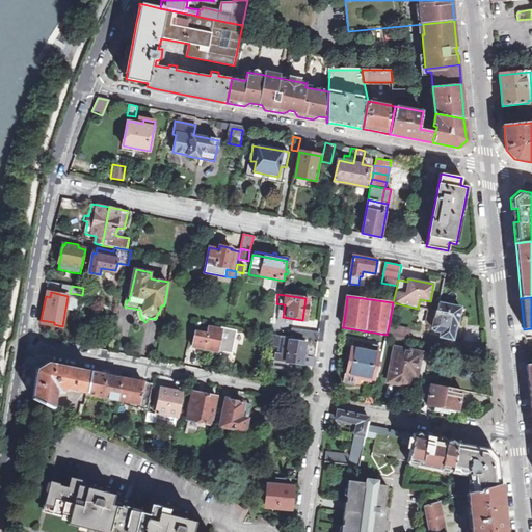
[(440,337),(453,340),(456,327),(457,323),(459,323),(462,309),(440,304),(437,313),(436,312),(433,328),(435,331),(441,333),(440,337)]
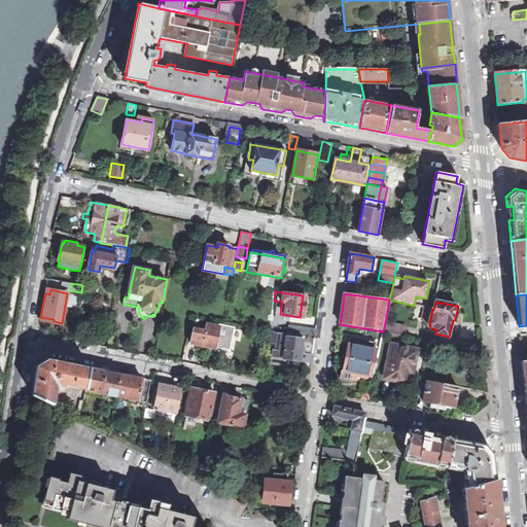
[(195,327),(191,343),(231,350),(236,326),(222,323),(221,323),(220,326),(208,323),(206,330),(195,327)]
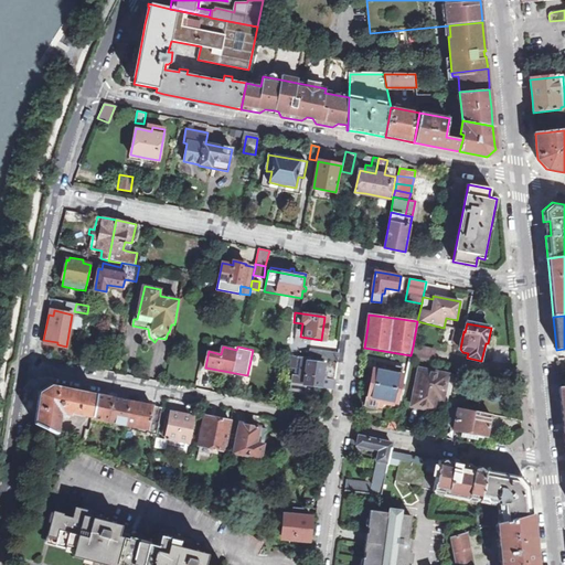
[(411,358),(433,361),(435,351),(413,347),(411,355),(411,358)]
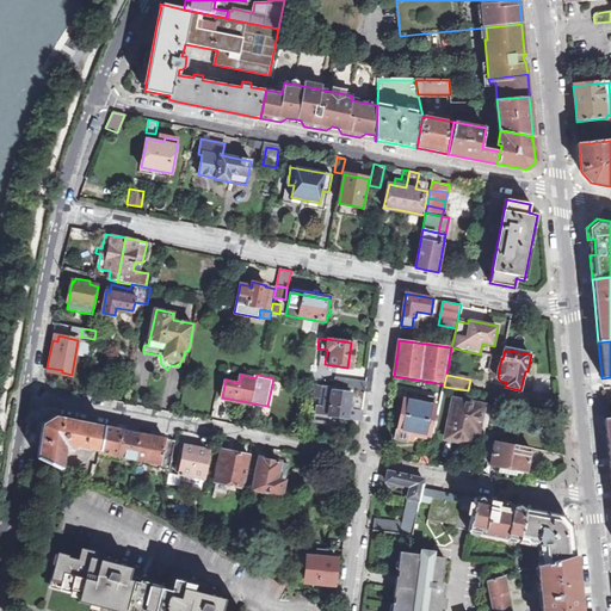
[(345,390),(365,393),(365,392),(365,382),(334,378),(333,388),(345,390)]
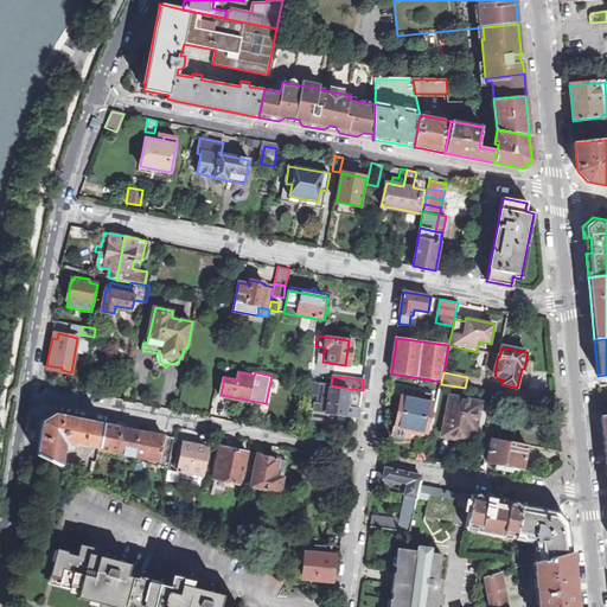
[(331,385),(307,383),(306,395),(318,396),(317,404),(314,404),(312,419),(327,421),(327,414),(358,417),(363,390),(343,388),(331,385)]
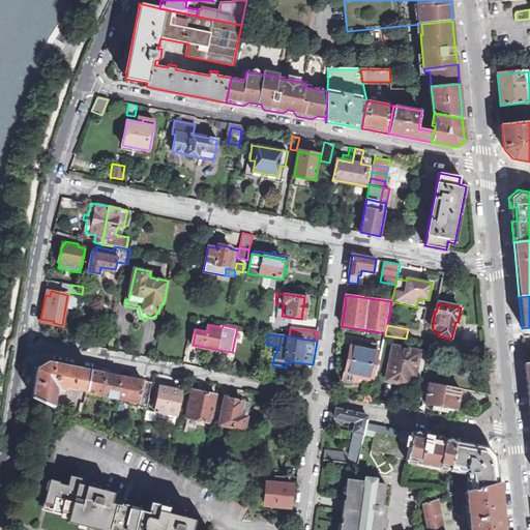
[(350,345),(348,359),(379,365),(380,363),(376,362),(378,353),(376,352),(377,348),(372,347),(373,344),(367,343),(366,346),(363,346),(364,343),(351,340),(350,345)]
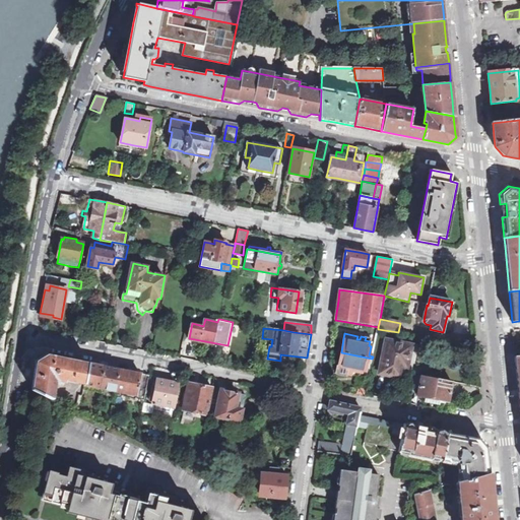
[(381,374),(402,378),(404,367),(407,367),(408,356),(410,345),(387,340),(381,374)]
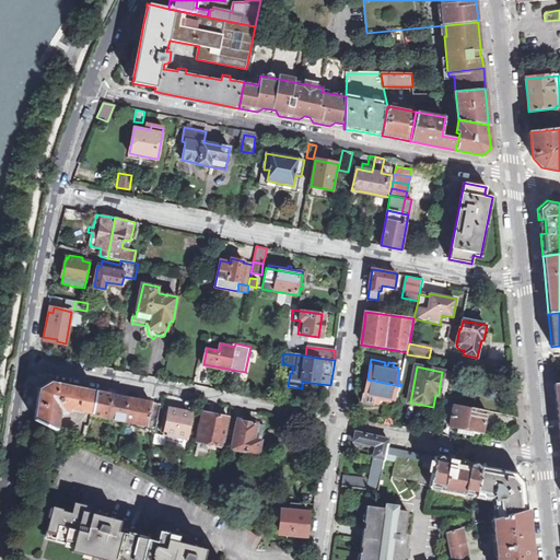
[(368,380),(363,404),(373,406),(374,397),(393,400),(395,401),(396,394),(399,394),(400,386),(368,380)]
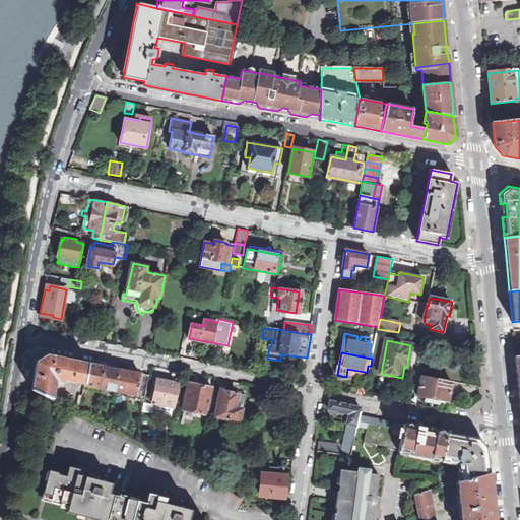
[(85,384),(89,364),(48,355),(37,362),(35,373),(33,390),(62,405),(64,400),(64,399),(54,394),(53,396),(52,395),(55,378),(62,380),(62,383),(64,383),(65,379),(85,384)]
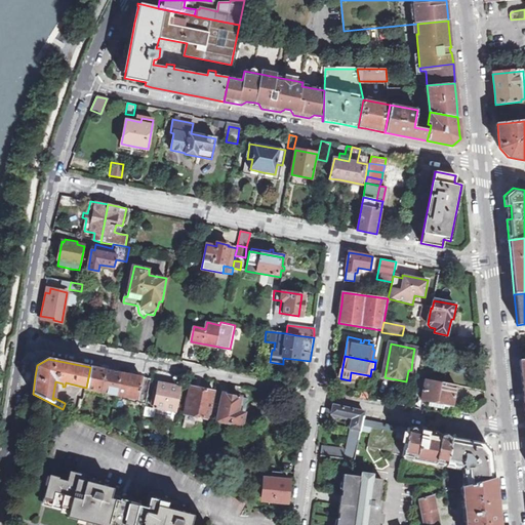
[(101,392),(105,369),(92,367),(90,367),(86,388),(85,389),(101,392)]
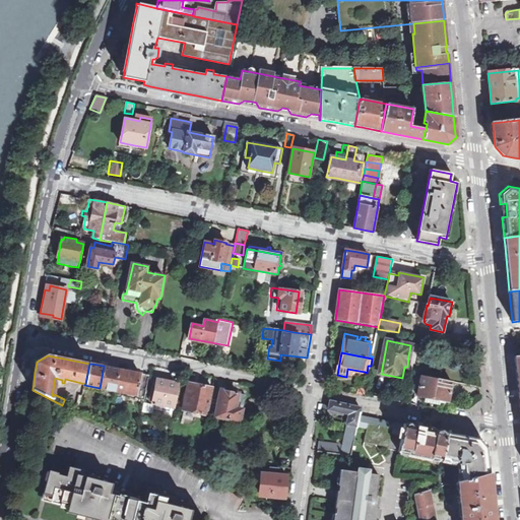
[(100,388),(114,391),(118,369),(111,368),(104,366),(100,388)]
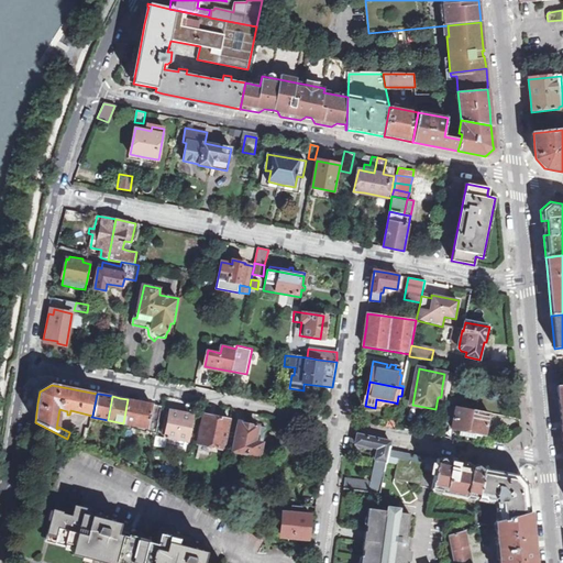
[(136,431),(155,434),(161,406),(145,403),(128,399),(123,423),(138,427),(136,431)]
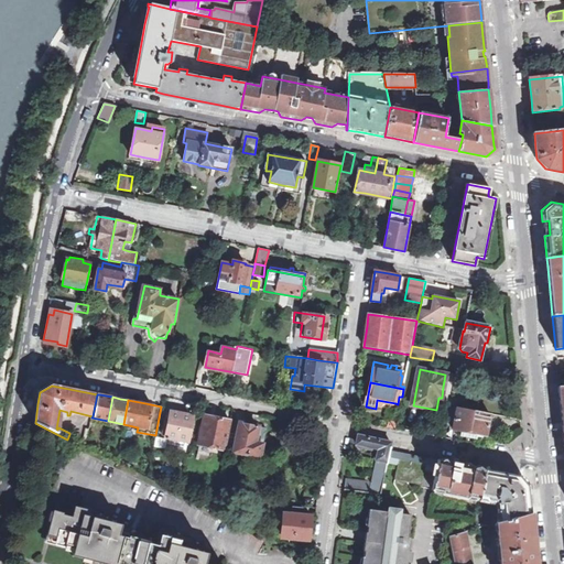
[(377,400),(376,409),(382,410),(383,405),(396,408),(396,403),(377,400)]
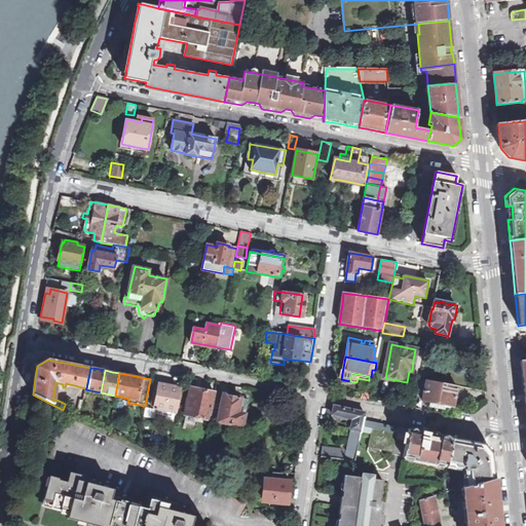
[(429,404),(437,406),(442,383),(419,379),(417,391),(424,392),(422,401),(423,401),(423,403),(429,404)]
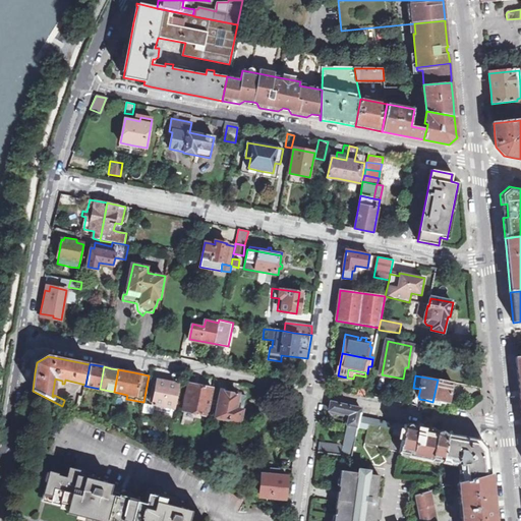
[(154,410),(170,413),(171,408),(174,409),(178,385),(165,382),(155,380),(151,402),(153,402),(153,404),(154,404),(154,405),(155,405),(154,410)]
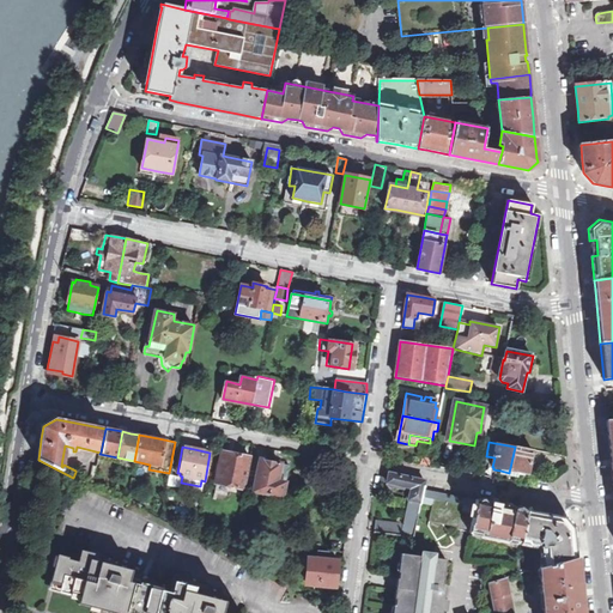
[(509,473),(525,475),(526,472),(528,473),(532,450),(515,447),(509,473)]
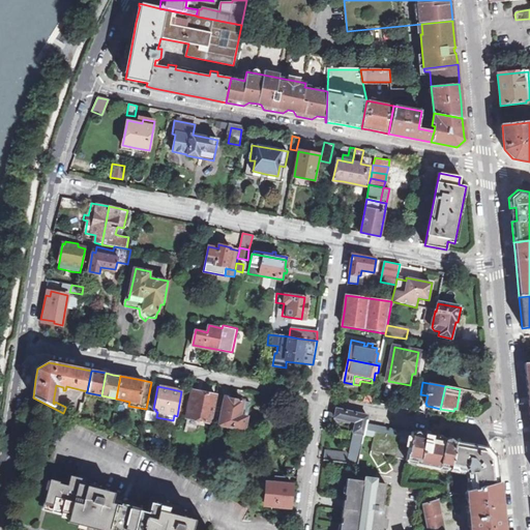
[(185,419),(210,423),(215,395),(202,392),(193,390),(190,398),(188,396),(186,410),(187,410),(185,419)]
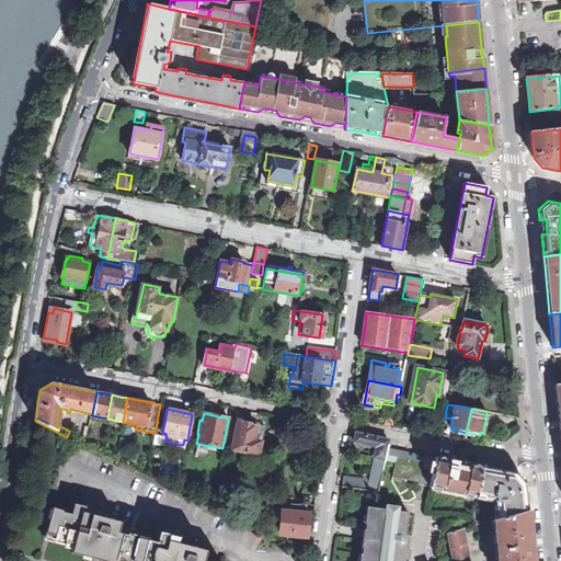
[(231,450),(258,456),(261,443),(263,426),(230,419),(226,443),(230,444),(232,444),(231,450)]
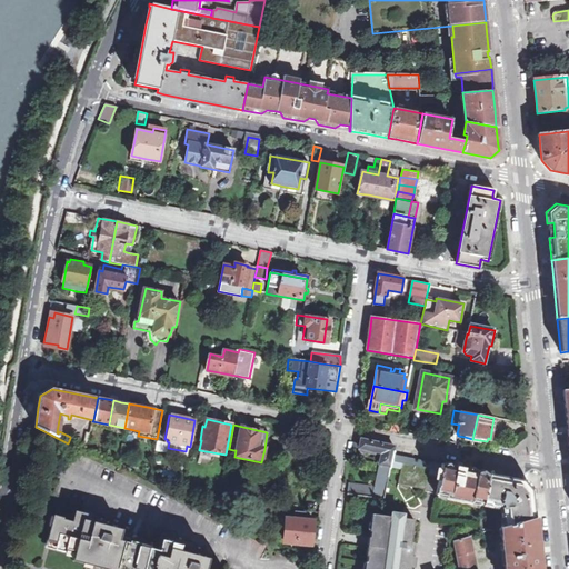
[(70,438),(68,443),(77,447),(87,452),(88,447),(70,438)]
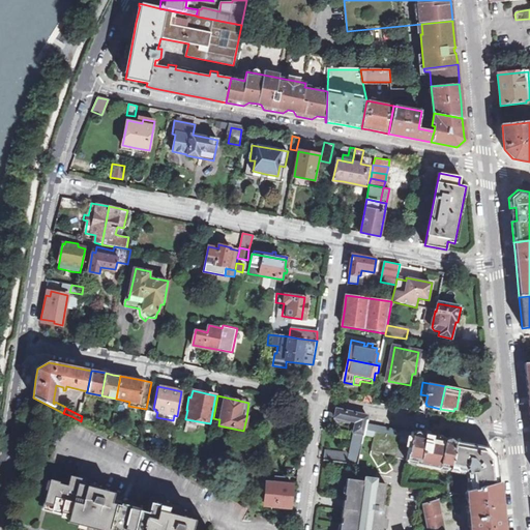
[(327,451),(326,460),(357,464),(363,434),(364,429),(367,415),(340,409),(331,408),(330,416),(356,421),(353,435),(350,454),(327,451)]
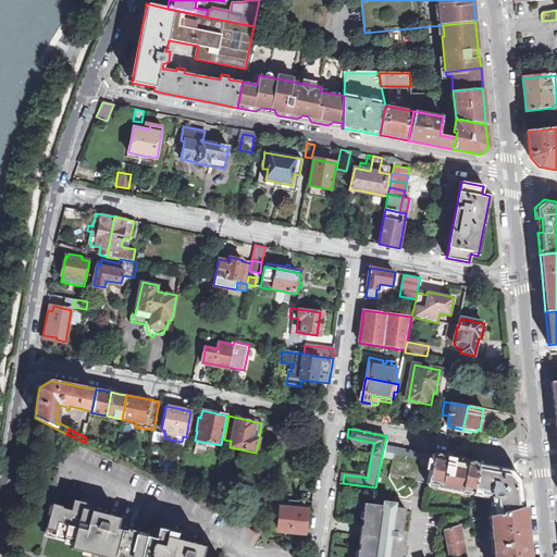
[(390,473),(417,479),(419,463),(420,457),(394,453),(393,458),(390,473)]
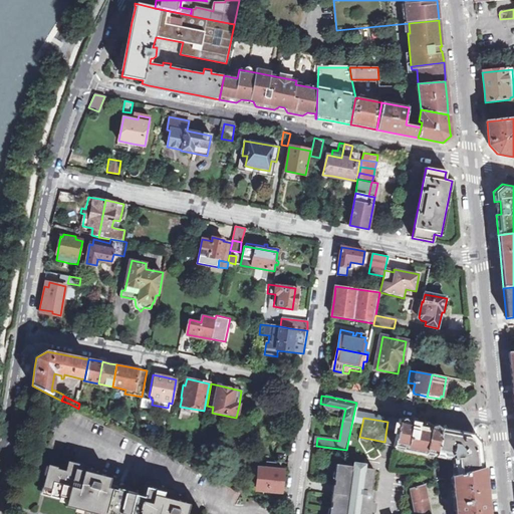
[(426,452),(436,454),(442,427),(405,420),(399,419),(398,424),(397,430),(395,446),(403,447),(403,450),(425,454),(426,452)]
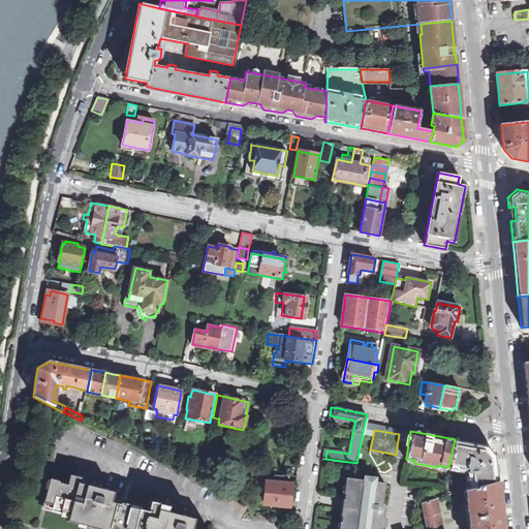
[(111,435),(122,440),(123,437),(113,432),(111,435)]
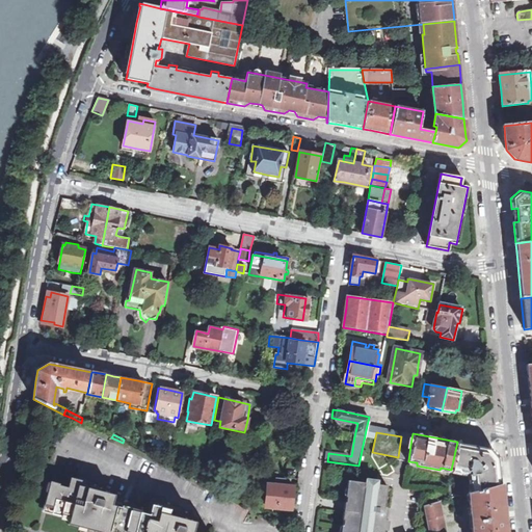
[(471,482),(472,491),(500,483),(499,475),(498,458),(489,448),(457,442),(451,470),(460,472),(461,470),(467,470),(469,474),(469,482),(471,482)]
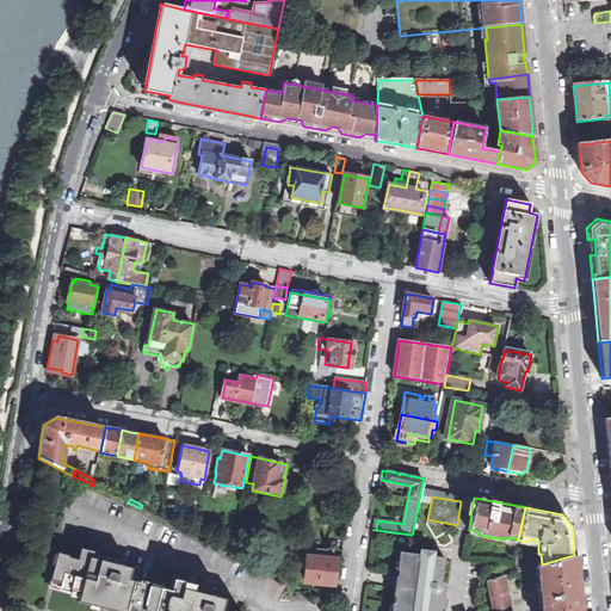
[(196,536),(207,541),(208,532),(197,528),(196,536)]
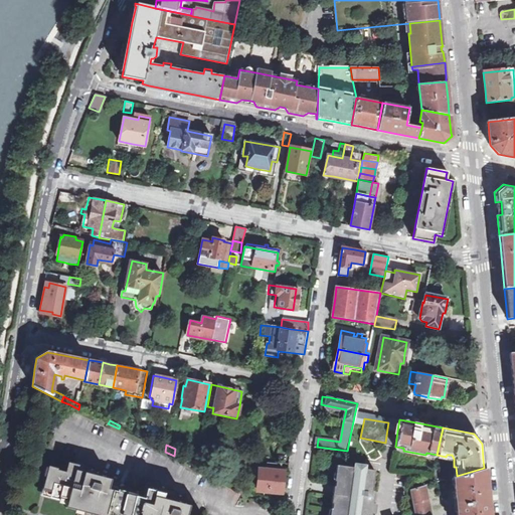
[(174,456),(195,466),(196,459),(175,449),(174,456)]
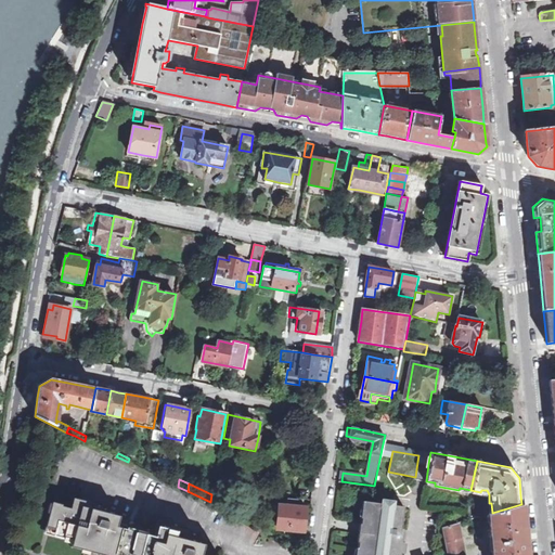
[(71,547),(80,550),(85,528),(76,526),(78,515),(94,519),(97,511),(81,506),(82,500),(73,499),(71,508),(61,506),(62,504),(52,502),(49,515),(44,533),(73,541),(71,547)]
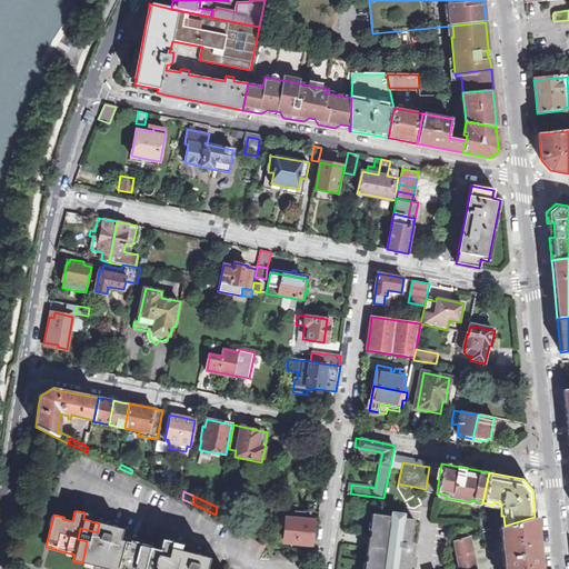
[(286,543),(311,546),(313,520),(306,520),(306,512),(295,511),(293,519),(288,518),(286,543)]
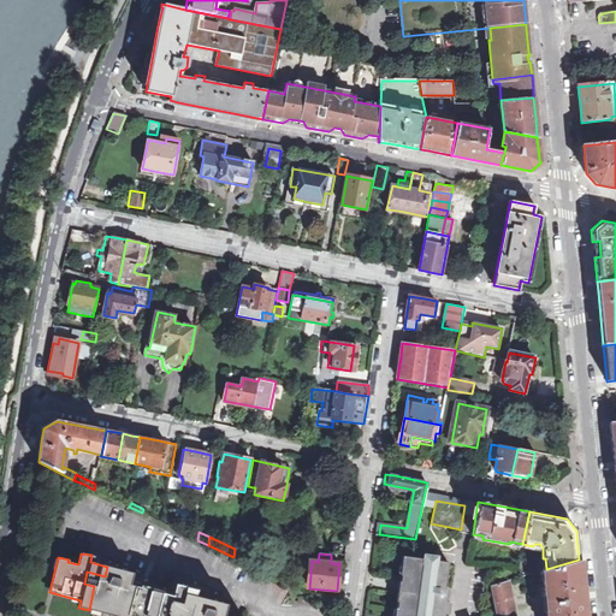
[(437,556),(425,555),(425,558),(409,557),(408,566),(410,567),(409,574),(407,574),(406,588),(403,610),(404,611),(403,615),(442,615),(444,615),(448,588),(445,587),(449,562),(437,560),(437,556)]
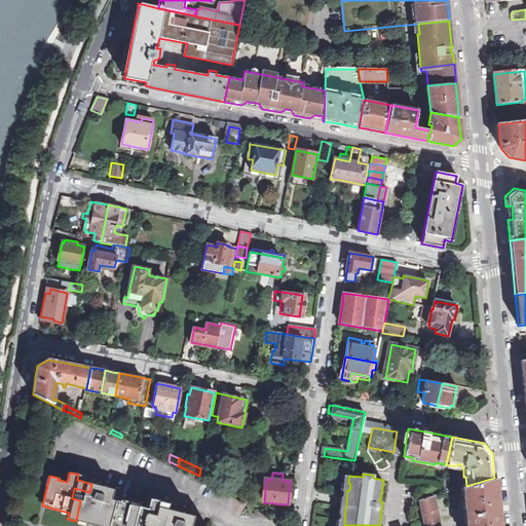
[(463,487),(466,525),(499,525),(498,519),(496,500),(494,478),(466,486),(463,487)]
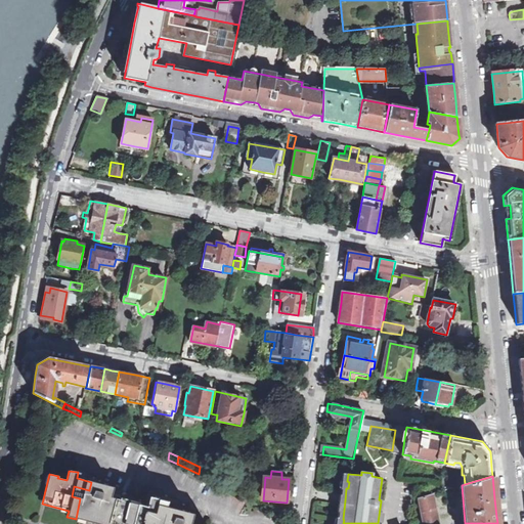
[(189,523),(191,514),(165,508),(167,501),(148,496),(146,507),(110,497),(112,486),(91,482),(89,490),(74,486),(72,496),(80,498),(76,519),(96,523),(189,523)]
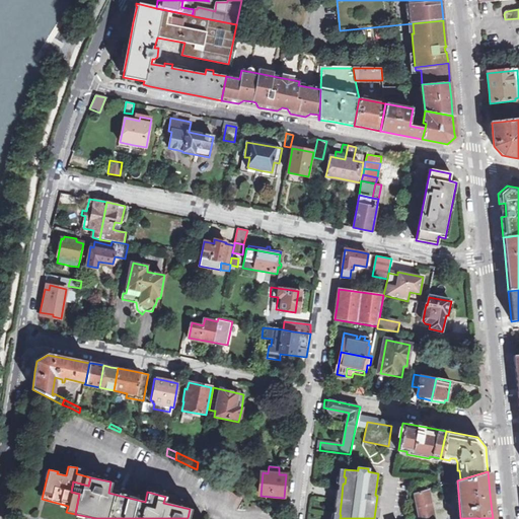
[(419,518),(435,518),(429,489),(414,493),(419,518)]
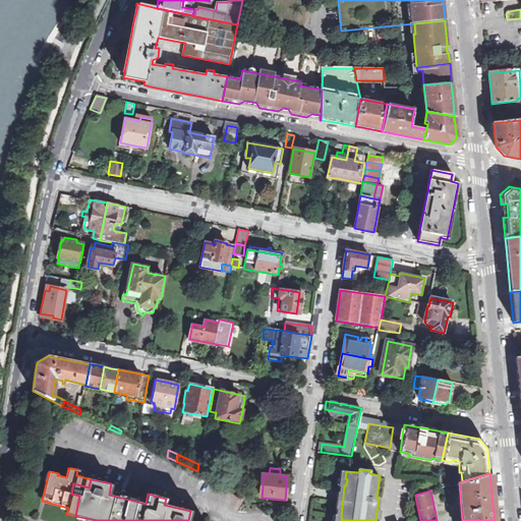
All buildings are outlined.
